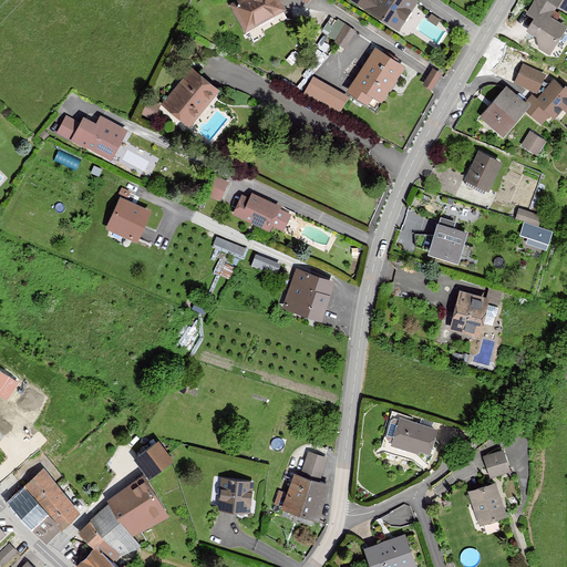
[(284,8),(279,0),(238,0),(233,3),(246,29),(284,8)]
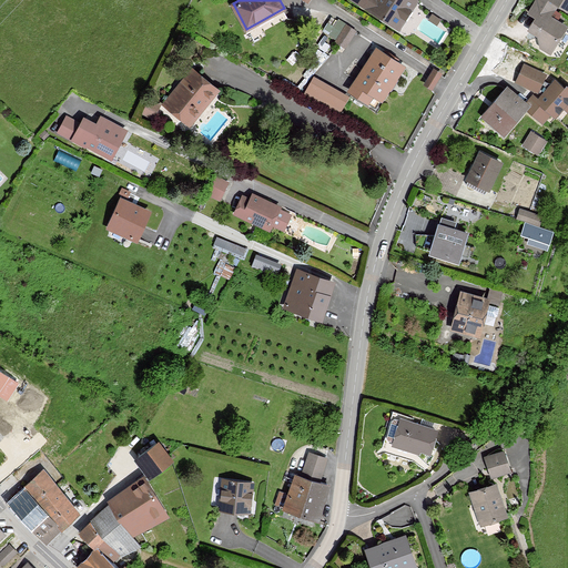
[(417,0),(416,0),(372,0),(366,8),(398,29),(417,0)]
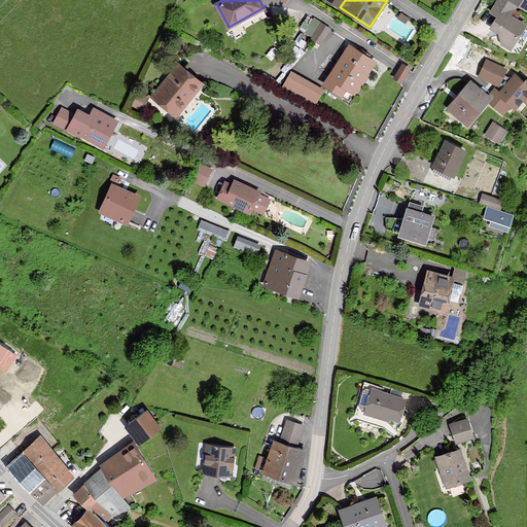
[(526,0),(498,0),(491,12),(498,18),(491,28),(499,33),(502,43),(511,48),(522,29),(506,19),(515,6),(526,13),(526,0)]
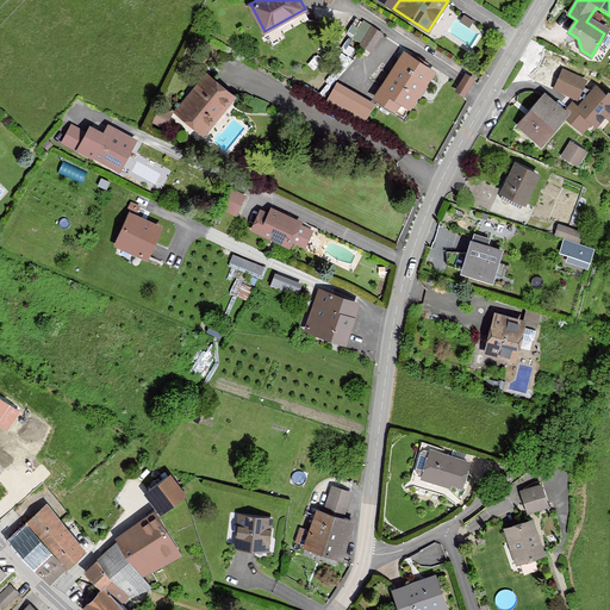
[(361,43),(371,50),(381,32),(372,26),(361,43)]
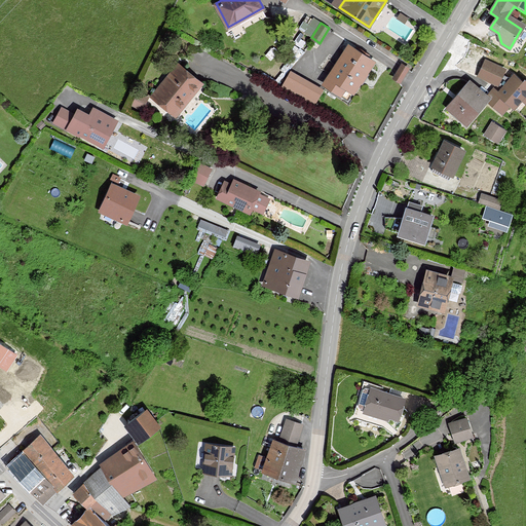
[(374,62),(351,46),(326,85),(340,96),(345,87),(353,92),(374,62)]
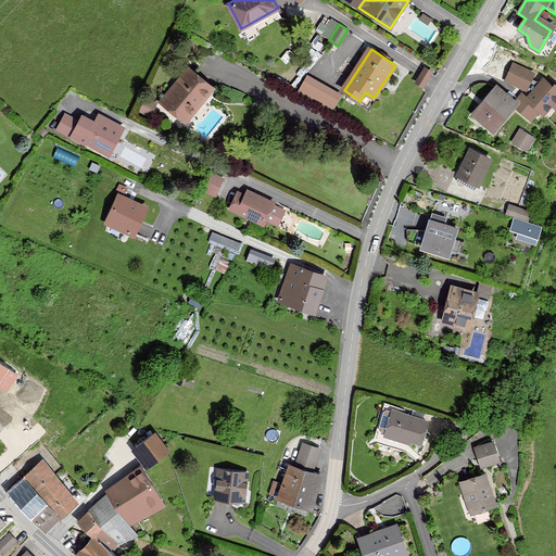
[(532,75),(514,66),(507,80),(525,89),(533,93),(538,83),(530,79),(532,75)]
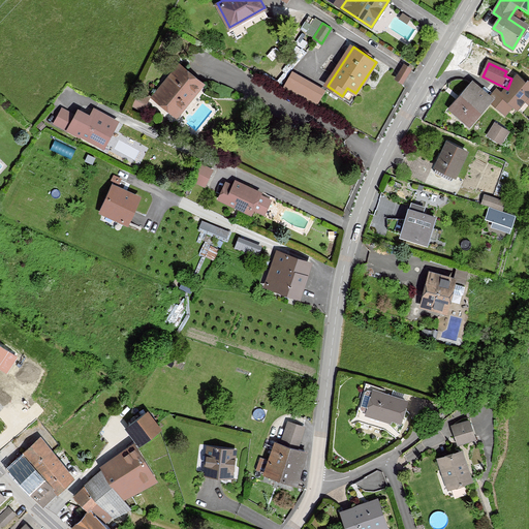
[(201,84),(179,65),(153,97),(176,116),(201,84)]
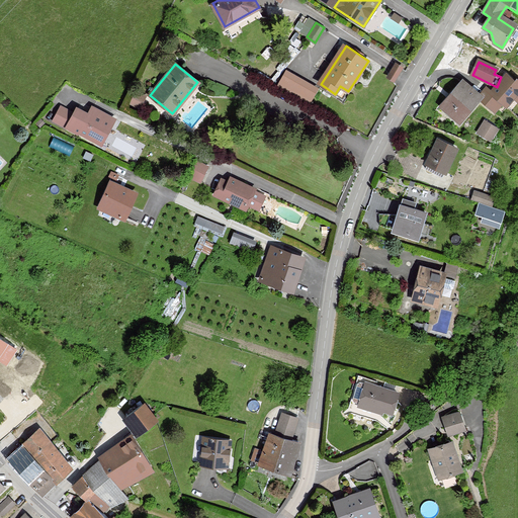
[(313,100),(321,85),(287,67),(278,82),(313,100)]
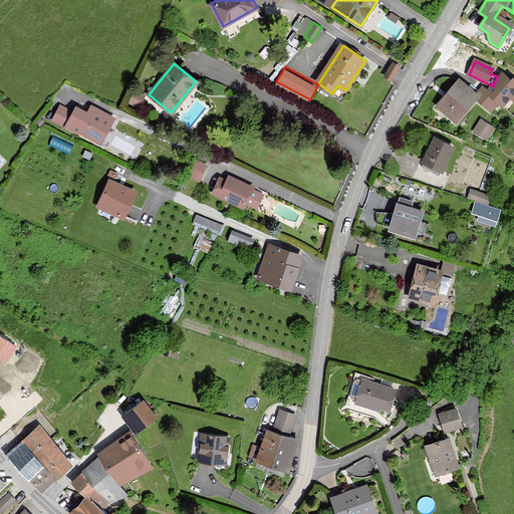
[(510,82),(500,73),(497,76),(493,86),(488,92),(499,101),(502,103),(508,96),(512,99),(513,96),(513,81),(512,79),(510,82)]
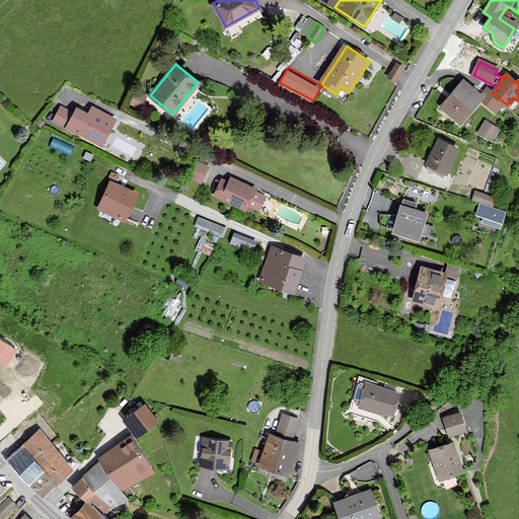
[(478,99),(480,97),(464,83),(444,106),(460,121),(478,99)]
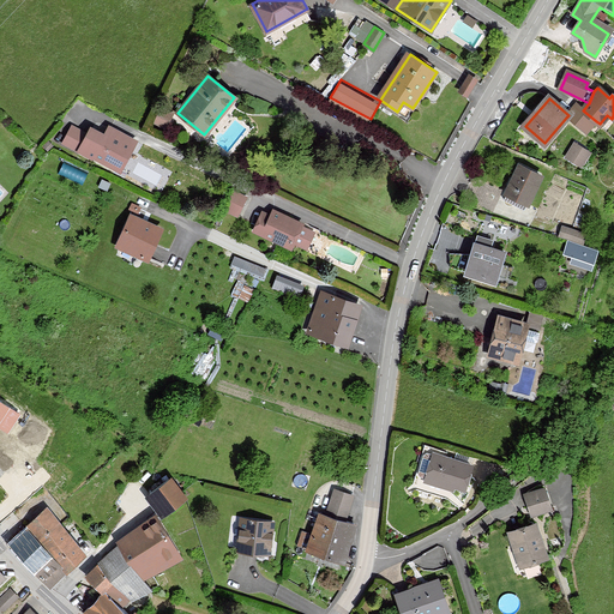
[(577,106),(566,118),(585,133),(596,121),(583,110),(577,106)]
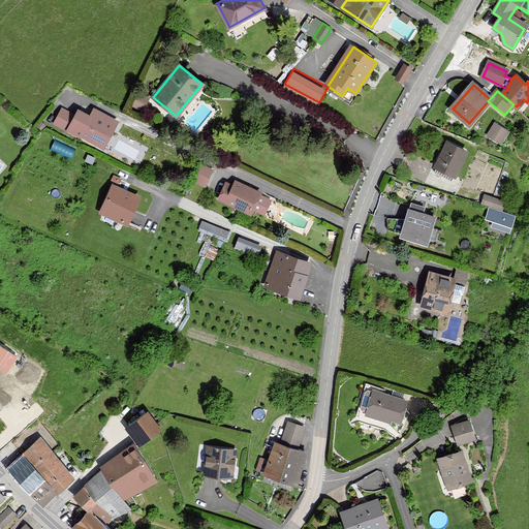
[(134,104),(144,109),(150,98),(141,93),(134,104)]
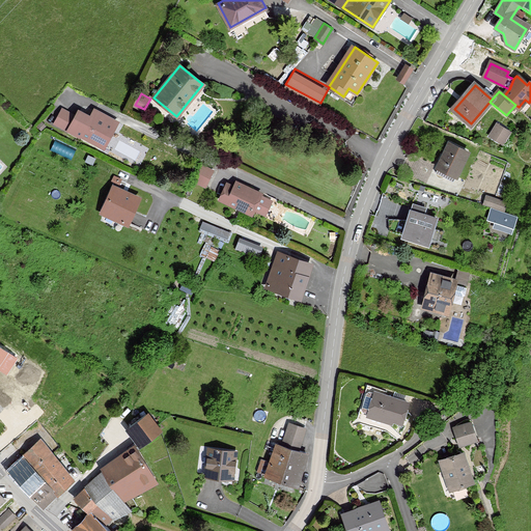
[(103,147),(116,122),(93,110),(90,117),(78,111),(76,115),(62,109),(55,122),(103,147)]
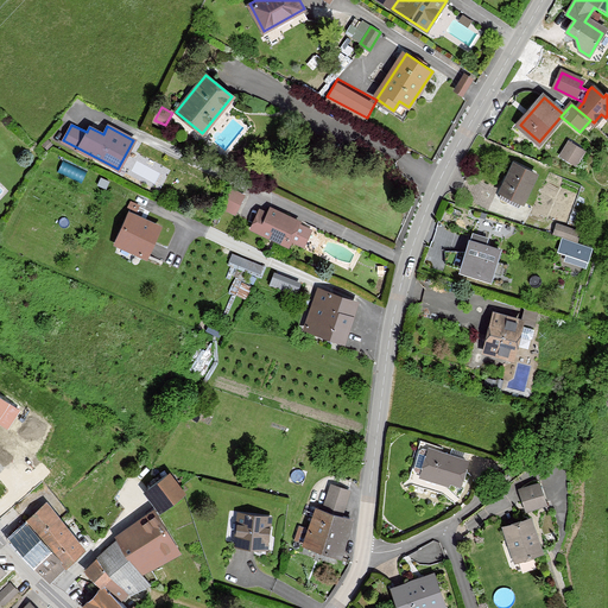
[(570,141),(562,156),(575,163),(583,150),(570,141)]
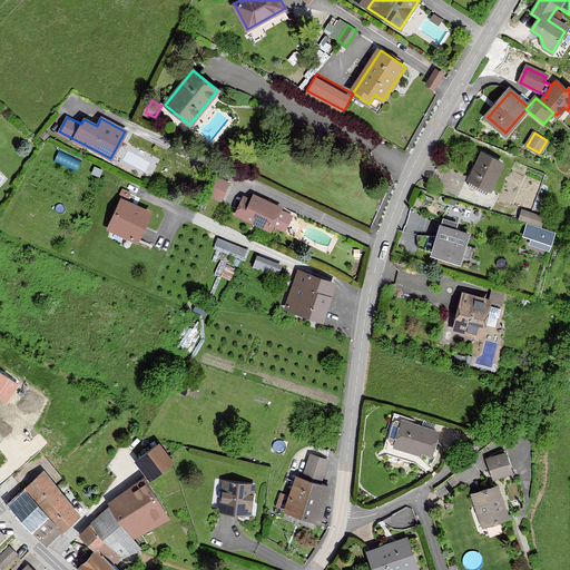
[(502,165),(484,156),(472,182),(491,190),(502,165)]
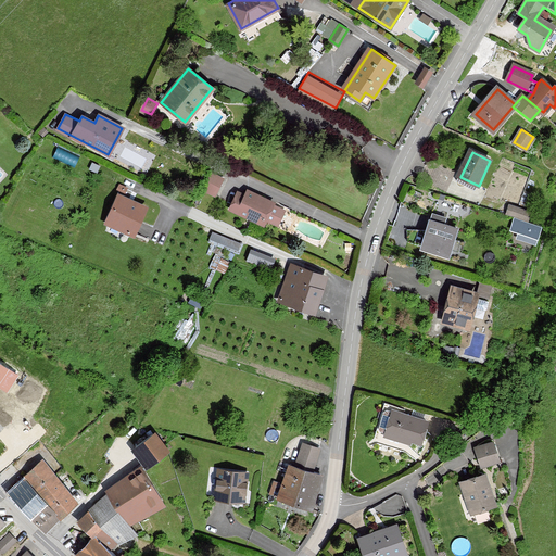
[(212,174),(204,189),(214,194),(222,178),(212,174)]
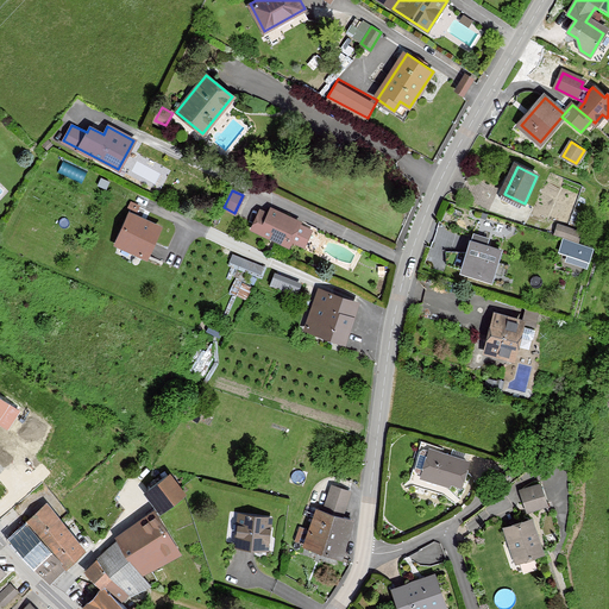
[(290,239),(303,245),(311,230),(299,225),(300,221),(271,209),(269,214),(261,209),(252,228),(288,245),(290,239)]
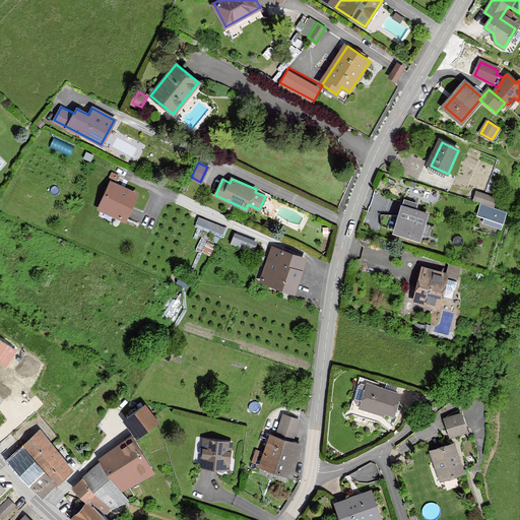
[(136,194),(111,183),(99,208),(124,219),(136,194)]
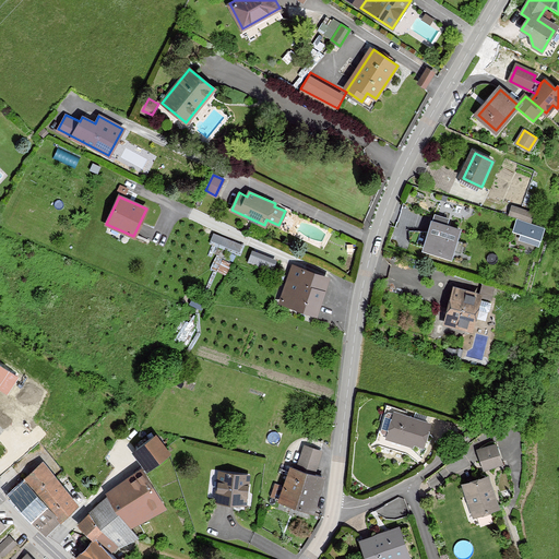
[(534,212),(512,205),(510,214),(531,221),(534,212)]
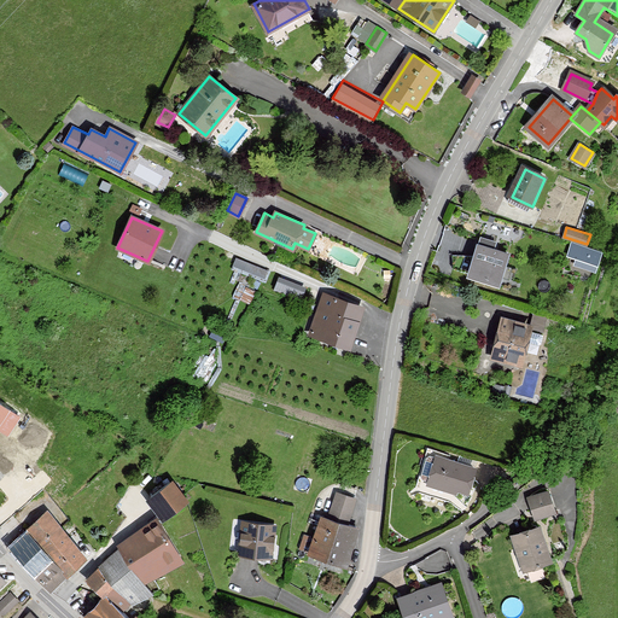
[(481,240),(478,246),(493,251),(495,244),(481,240)]
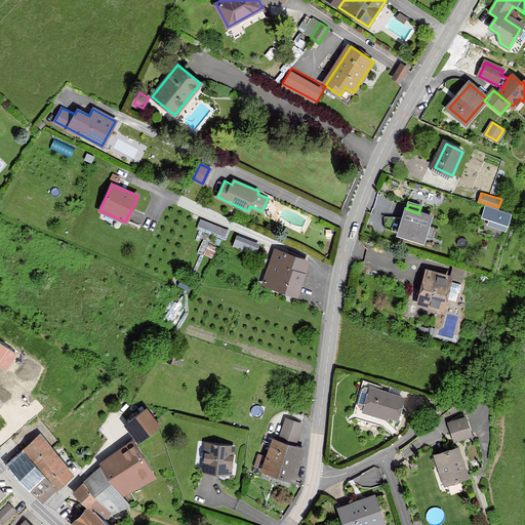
[(510,213),(486,206),(483,217),(490,219),(488,224),(506,230),(510,213)]
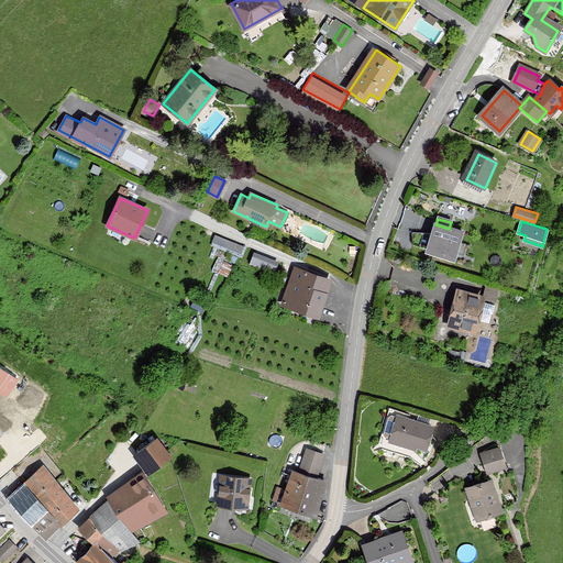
[(449,229),(435,224),(432,234),(428,250),(454,257),(462,232),(449,229)]
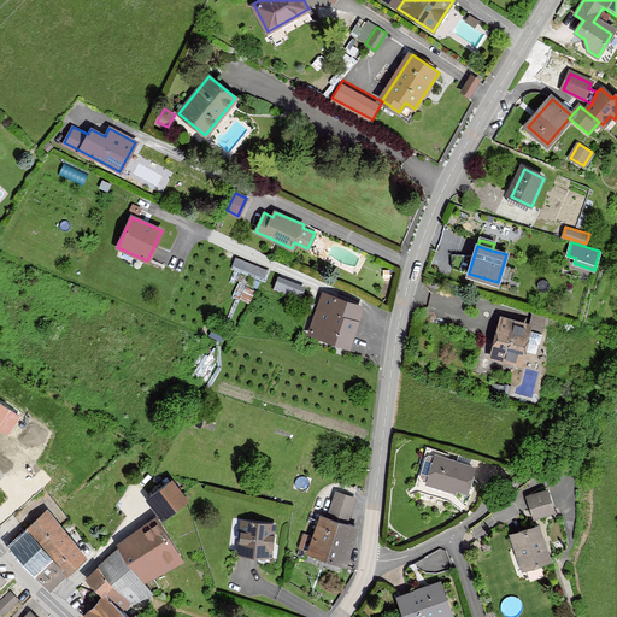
[(239,253),(234,264),(266,278),(271,268),(239,253)]
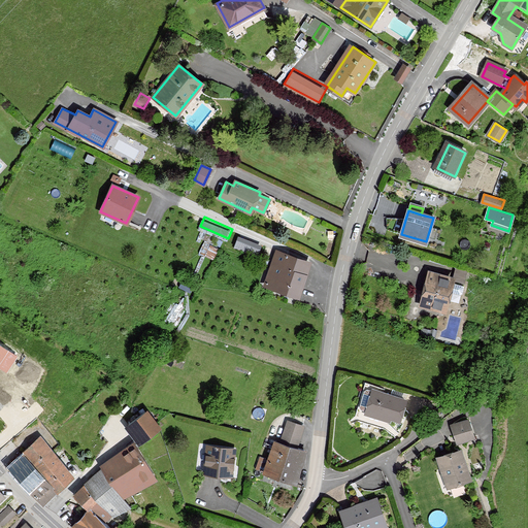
[(401,234),(405,220),(383,221),(388,231),(401,235),(401,234)]
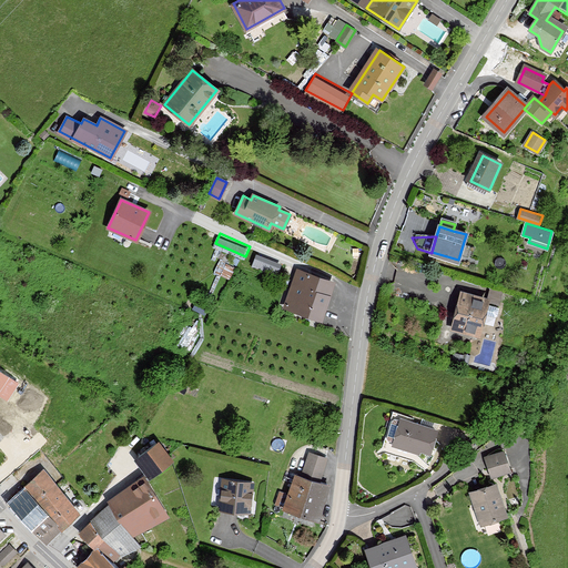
[(254,264),(280,274),(285,261),(259,251),(254,264)]
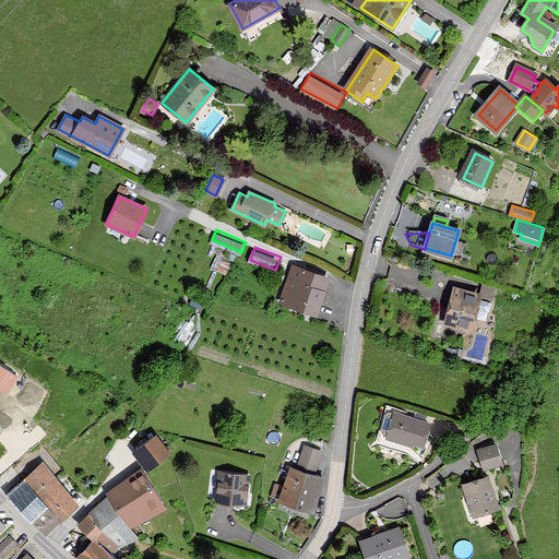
[(326,278),(293,268),(282,300),(316,311),(326,278)]
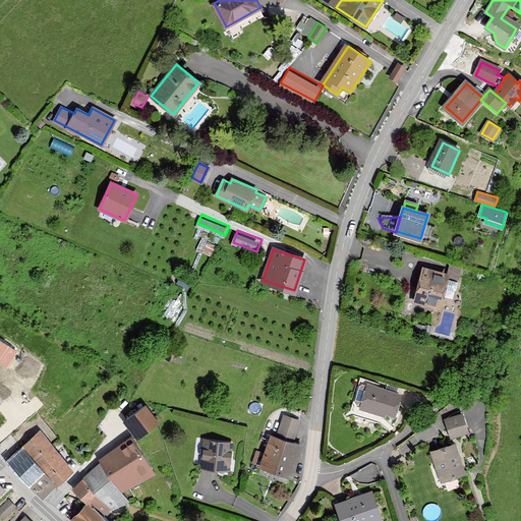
[(448,275),(424,269),(416,300),(441,306),(448,275)]
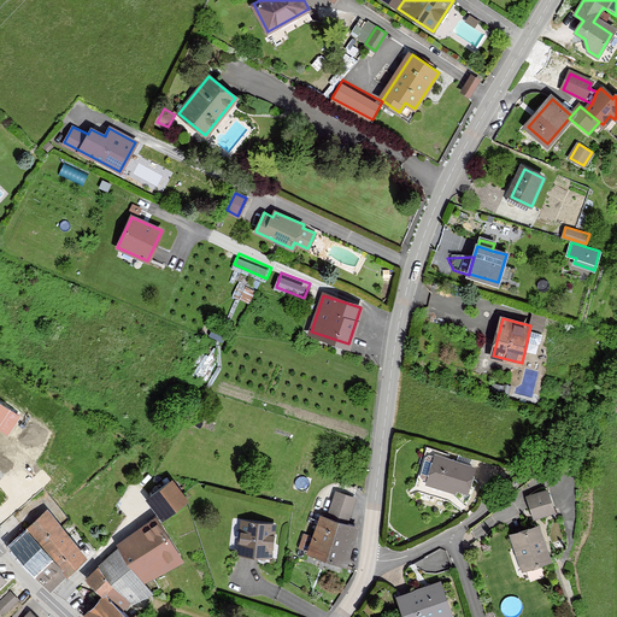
[(42,428),(39,434),(48,440),(52,433),(42,428)]
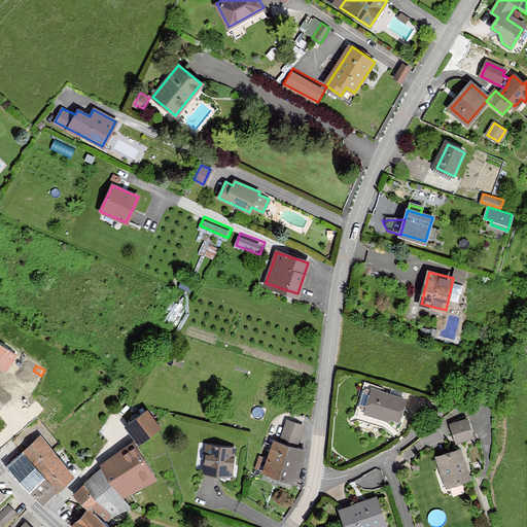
[(3,384),(0,386),(0,399),(5,405),(14,395),(3,384)]
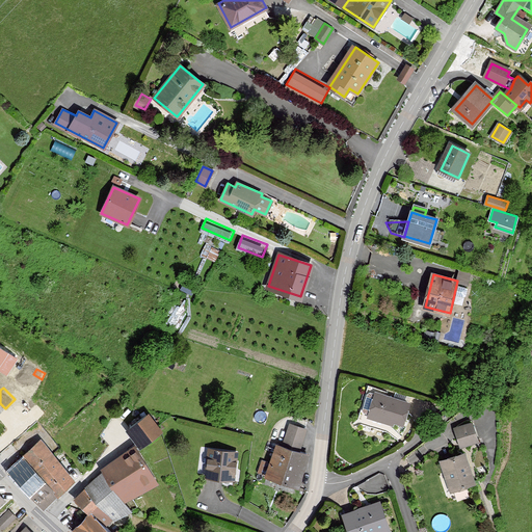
[(409,404),(376,394),(369,417),(393,424),(393,422),(402,425),(409,404)]
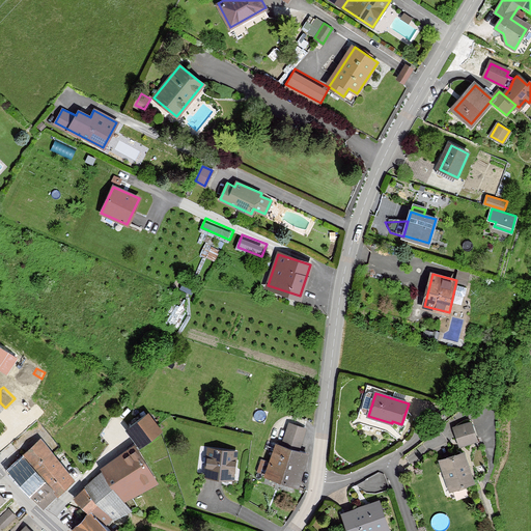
[(148,415),(129,428),(140,444),(160,430),(148,415)]
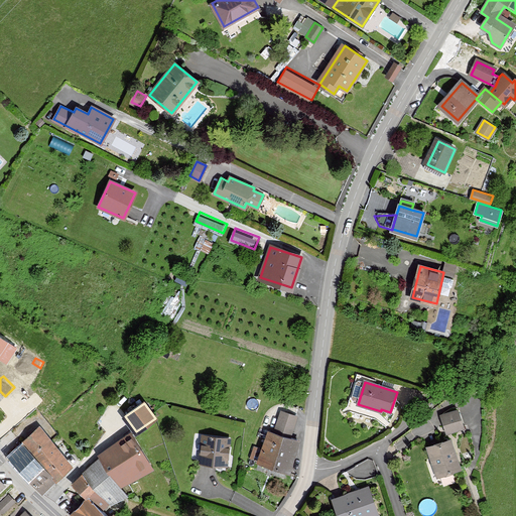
[(282,411),(274,432),(290,438),(297,416),(282,411)]
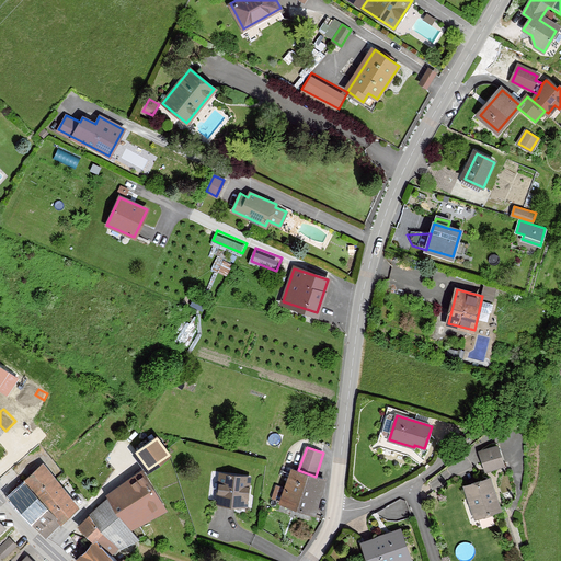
[(503,466),(497,448),(481,454),(487,471),(503,466)]
